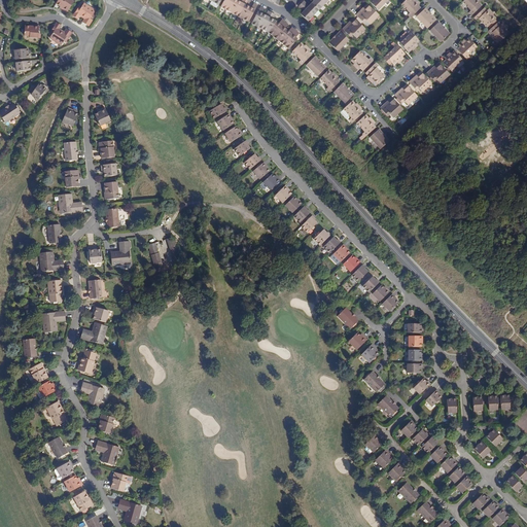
[(61,8),(67,12),(73,2),(70,0),(58,0),(56,3),(62,7),(61,8)]
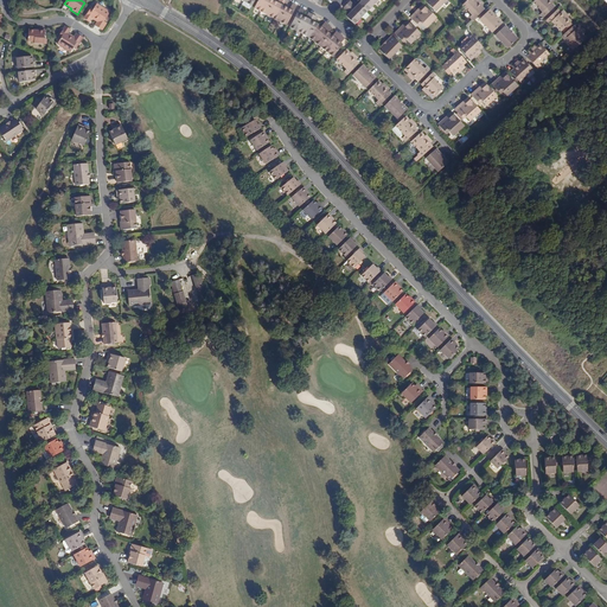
[(267,0),(259,0),(254,8),(261,12),(267,0)]
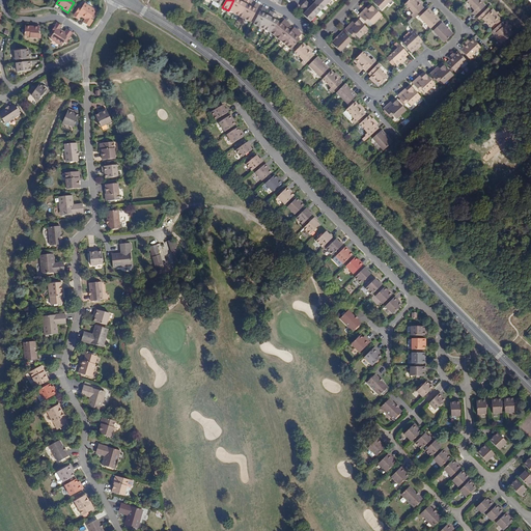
[(233,0),(228,10),(233,14),(239,4),(236,3),(239,0),(238,0),(233,0)]
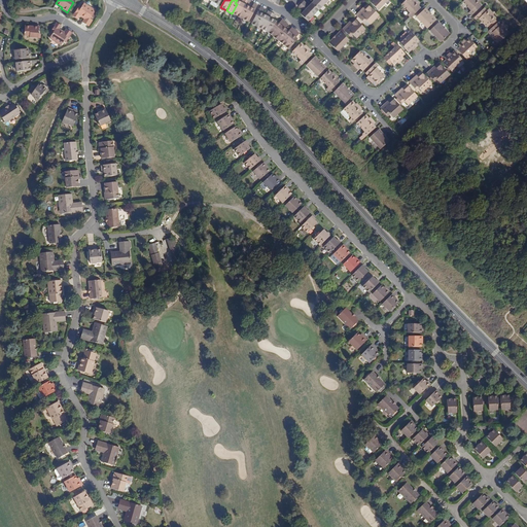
[(237,4),(232,13),(238,16),(245,0),(241,0),(240,2),(239,5),(237,4)]
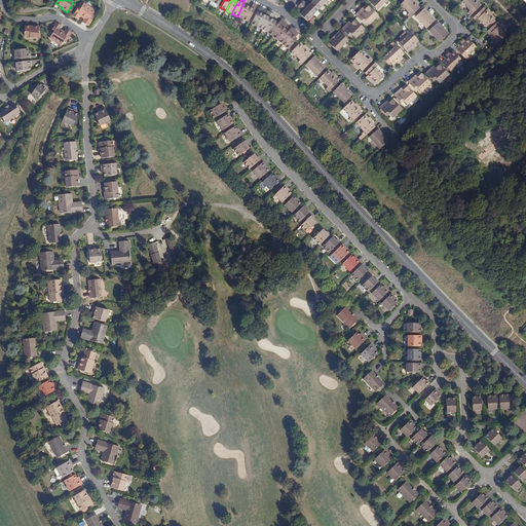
[(247,0),(245,0),(237,16),(242,20),(248,10),(246,9),(247,6),(250,1),(247,0)]
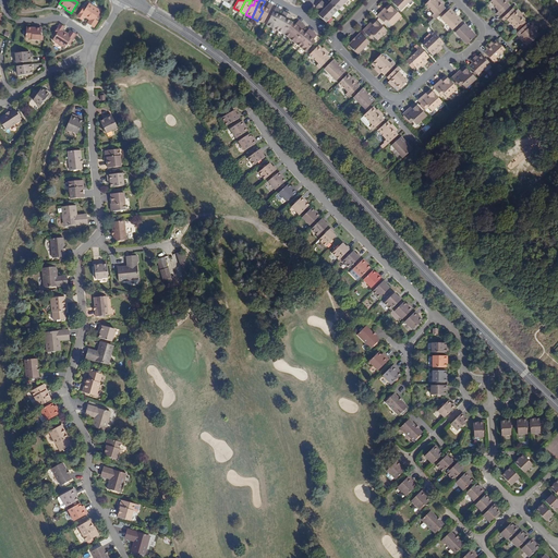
[(330,3),(338,11),(343,4),(338,0),(332,0),(334,0),(330,3)]
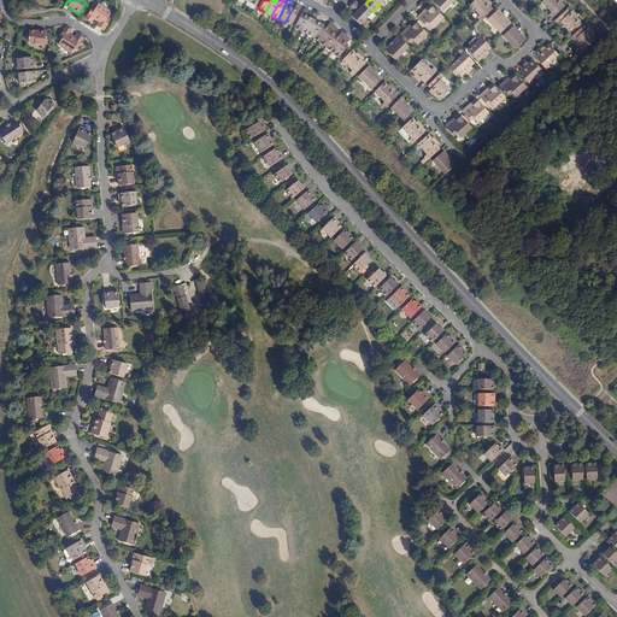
[(453,0),(434,0),(433,3),(442,12),(453,0)]
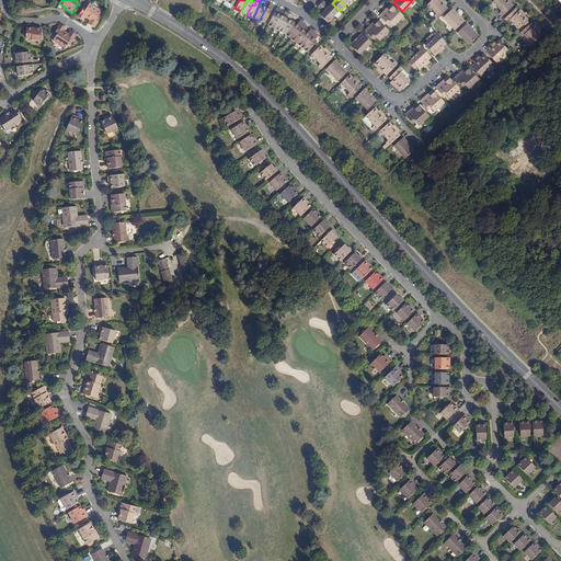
[(437,19),(448,9),(445,6),(446,6),(441,0),(432,0),(427,4),(437,14),(435,15),(437,19)]
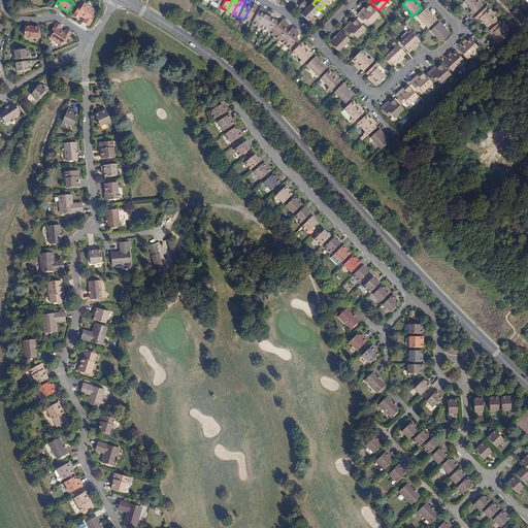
[(477,0),(465,0),(463,2),(472,10),(470,12),(472,15),(483,6),(480,3),(481,2),(477,0)]
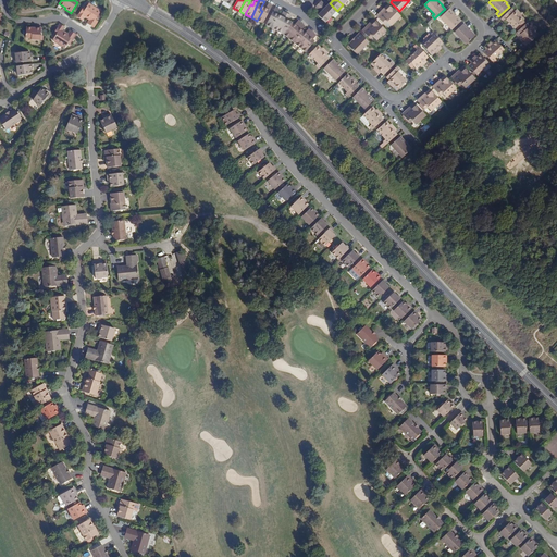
[(319,4),(331,16),(337,11),(330,3),(326,7),(321,1),(319,4)]
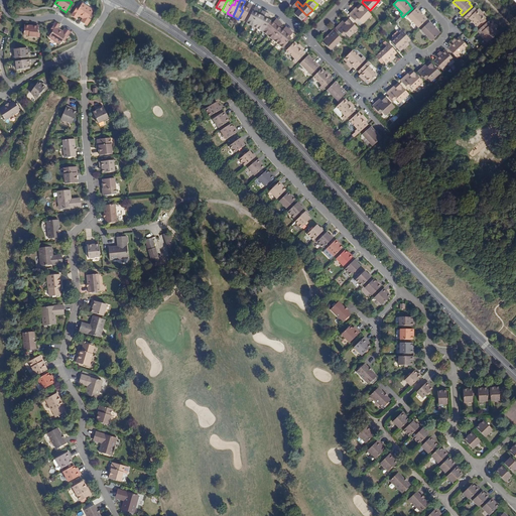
[(77,6),(71,15),(76,18),(79,14),(80,14),(79,15),(83,18),(81,21),(87,25),(90,19),(88,18),(93,10),(82,3),(79,7),(77,6)]
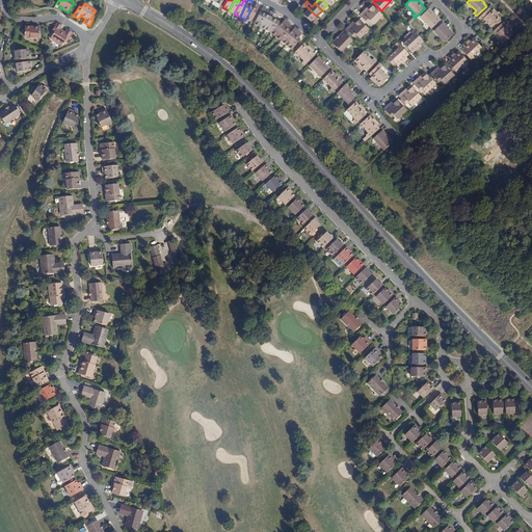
[(250,10),(245,20),(251,23),(260,5),(257,3),(254,8),(253,11),(250,10)]
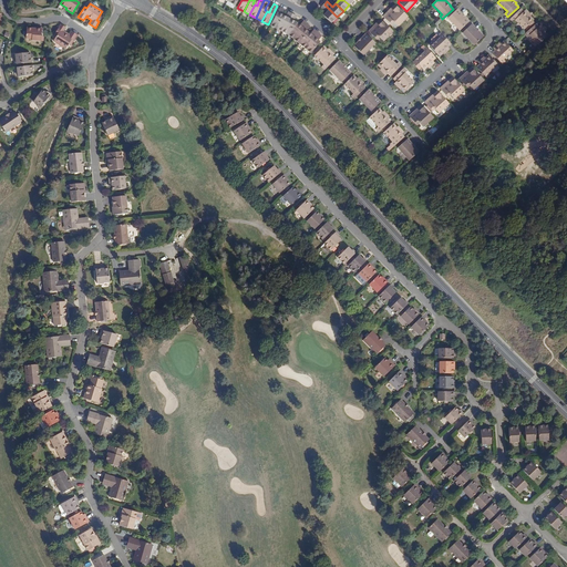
[(331,23),(337,17),(325,4),(321,7),(327,12),(323,16),(331,23)]
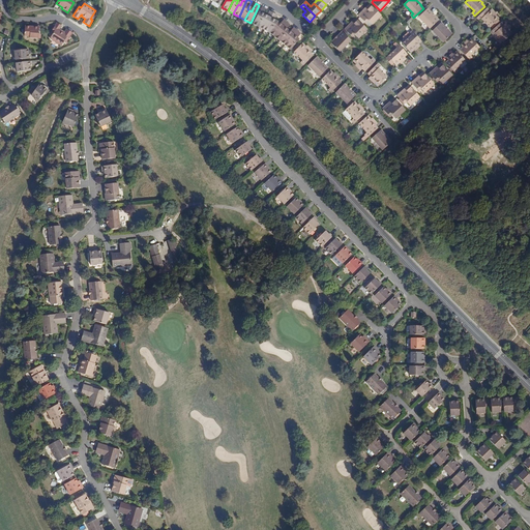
[(364,11),(363,10),(358,16),(364,22),(366,20),(372,25),(377,19),(376,18),(380,13),(371,5),(364,11)]
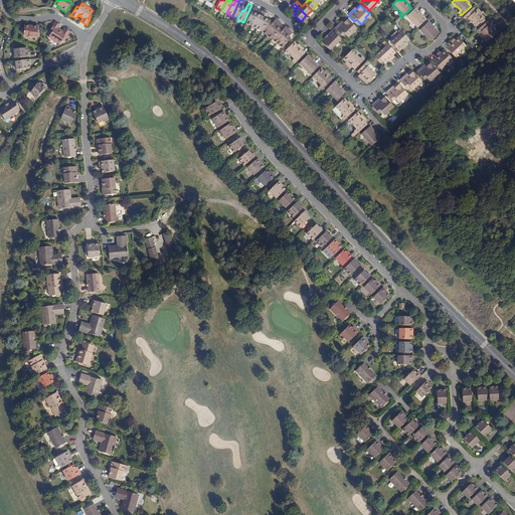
[(254,7),(245,23),(251,26),(256,17),(254,16),(255,13),(259,9),(254,7)]
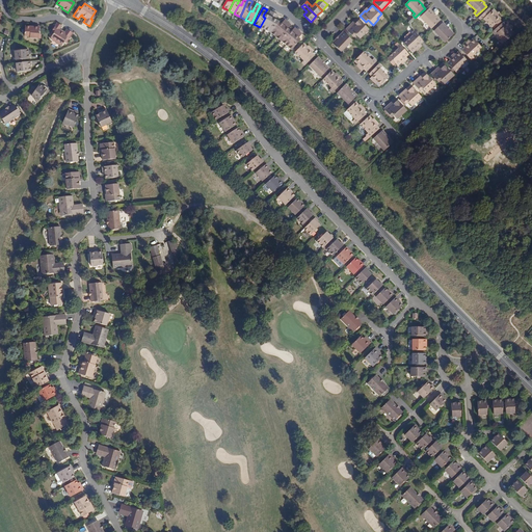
[(432,28),(441,21),(435,16),(435,17),(433,14),(429,8),(421,17),(432,28)]
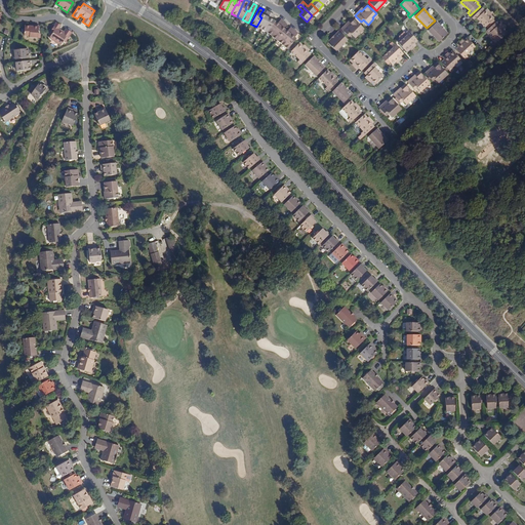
[(485,11),(482,8),(473,17),(475,21),(477,18),(485,28),(486,27),(493,21),(494,19),(490,15),(485,10),(485,11)]
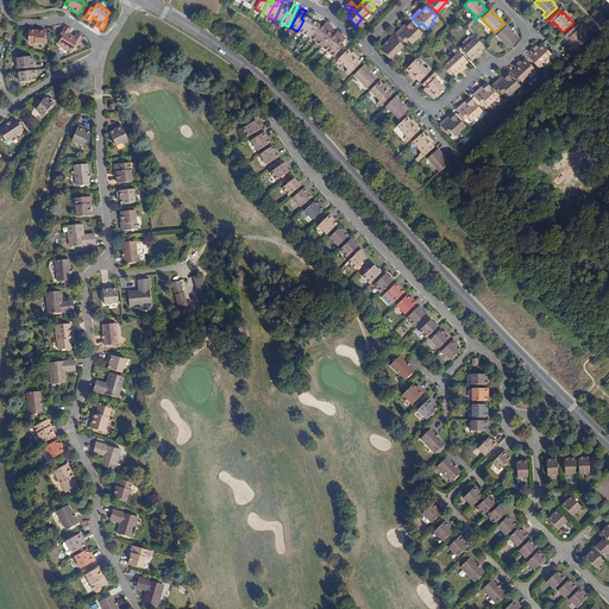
[(303,20),(297,31),(303,35),(314,14),(309,13),(307,18),(306,22),(303,20)]
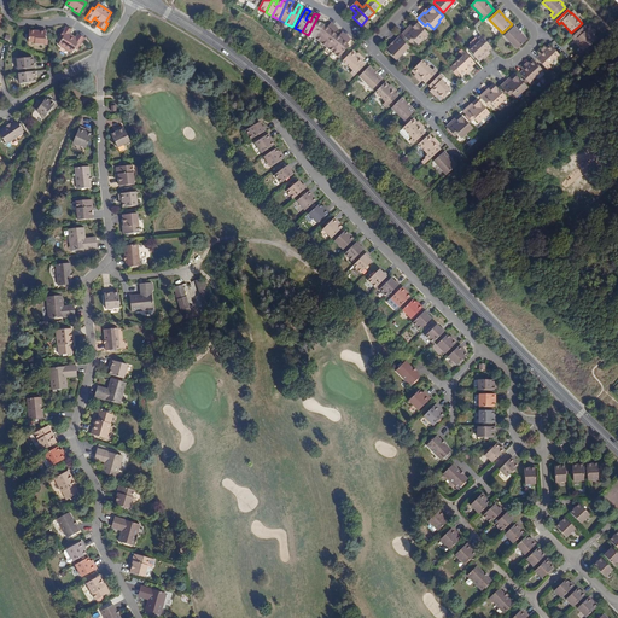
[(319,15),(308,35),(315,39),(321,28),(319,27),(320,23),(322,17),(319,15)]
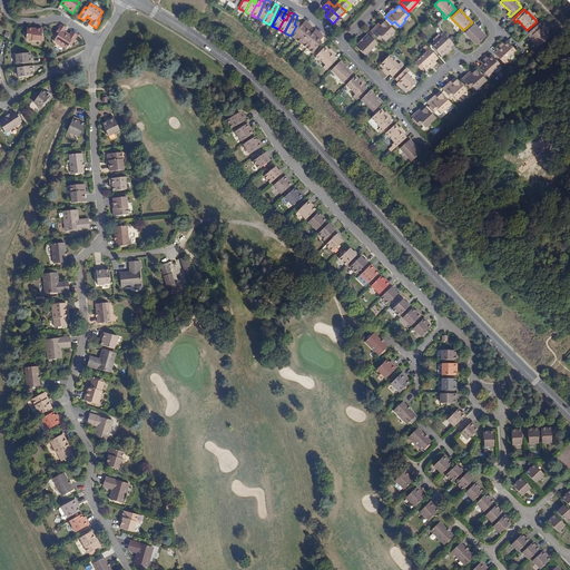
[(291,36),(296,40),(308,23),(305,21),(302,26),(300,28),(296,26),(291,36)]
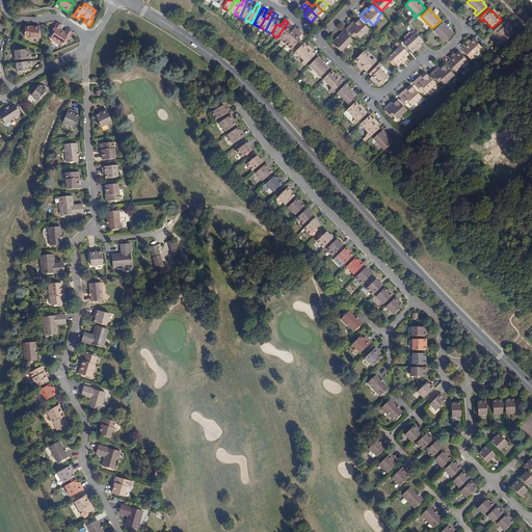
[(352,26),(351,25),(346,30),(352,35),(354,33),(360,38),(365,33),(364,32),(367,28),(358,20),(352,26)]
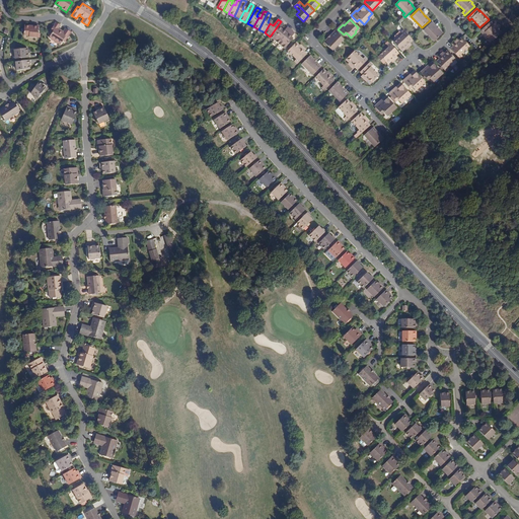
[(270,36),(274,40),(281,32),(279,30),(281,28),(284,24),(281,21),(270,36)]
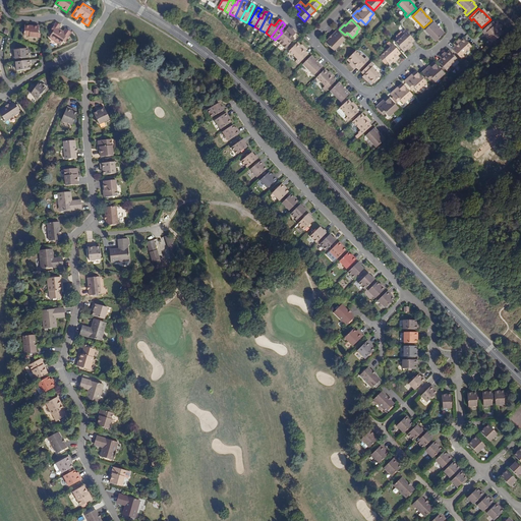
[(60,25),(56,22),(50,32),(52,33),(49,38),(60,45),(65,37),(67,38),(71,32),(65,29),(63,32),(59,29),(59,30),(58,30),(60,25)]
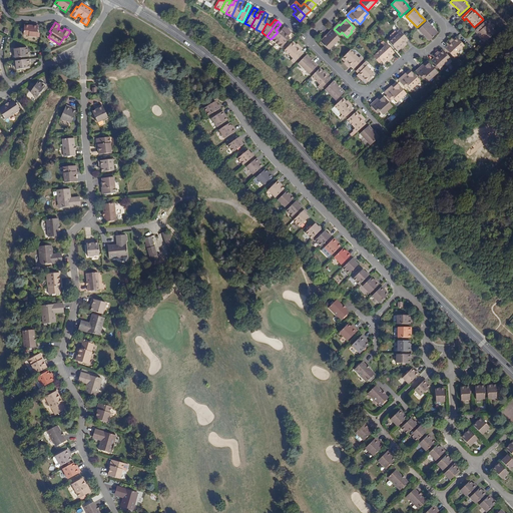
[(423,26),(421,24),(418,27),(420,29),(419,30),(430,41),(438,33),(434,29),(433,29),(431,27),(432,27),(427,22),(425,24),(423,26)]
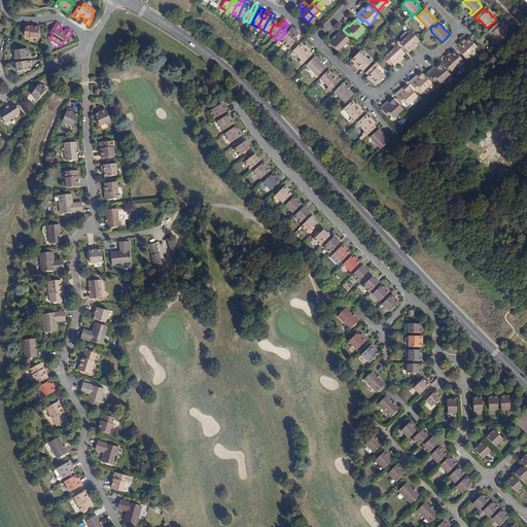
[(492,33),(500,42),(508,34),(505,31),(500,25),(500,26),(497,23),(488,32),(490,34),(492,33)]
